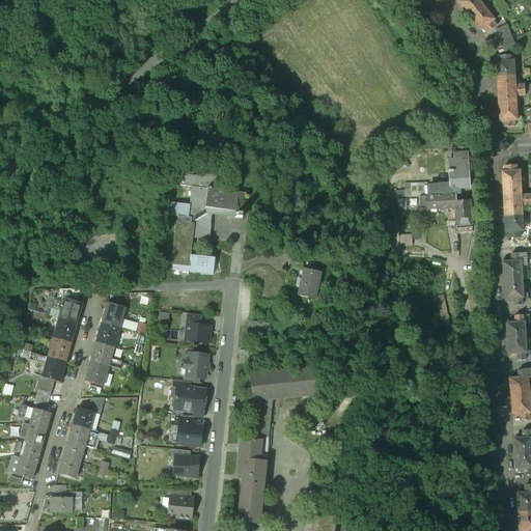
[(478,0),(459,0),(457,2),(469,17),(482,5),(478,0)]
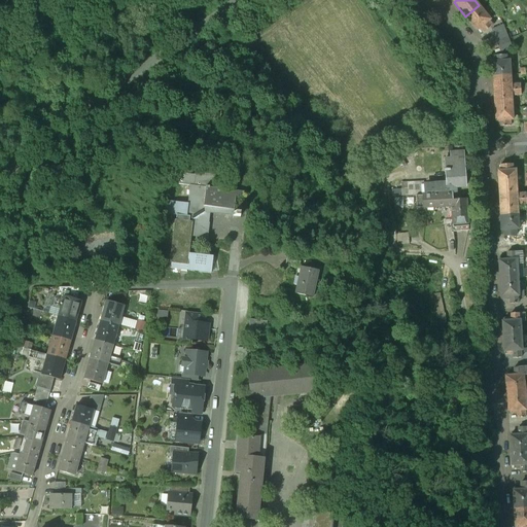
[(479,5),(465,16),(477,30),(479,29),(483,33),(492,25),(489,21),(490,20),(479,5)]
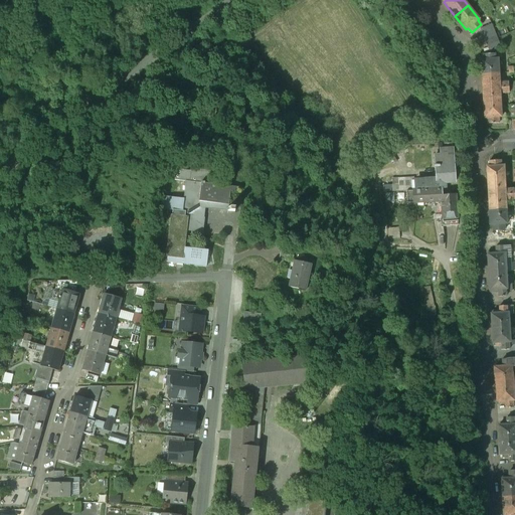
[(491,24),(481,28),(490,51),(500,47),(491,24)]
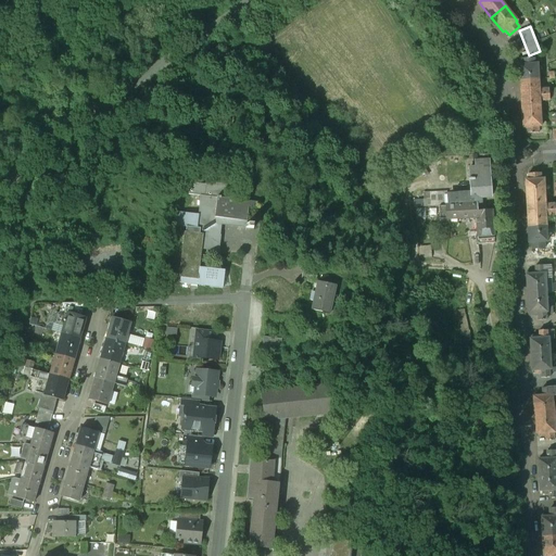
[(534,58),(521,59),(521,65),(519,65),(520,80),(539,78),(538,64),(534,64),(534,58)]
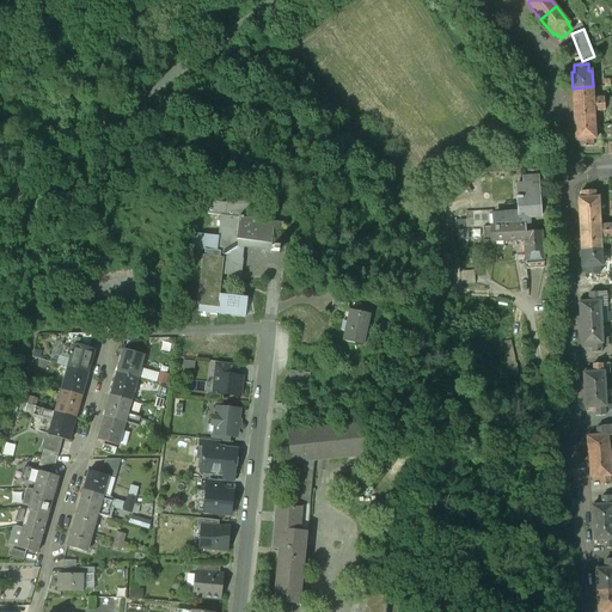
[(593,86),(573,89),(574,105),(605,104),(604,97),(593,98),(593,86)]
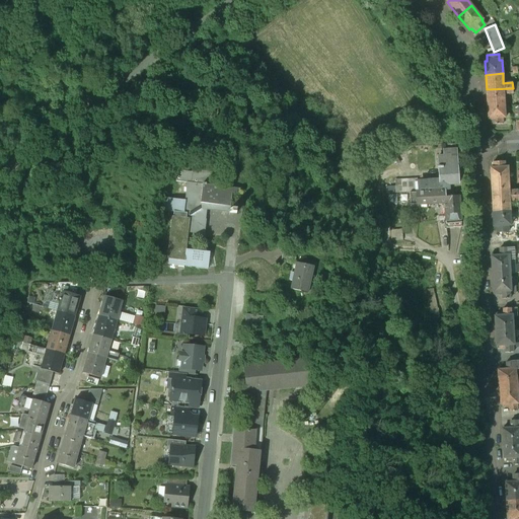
[(513,88),(487,89),(487,104),(504,103),(504,94),(513,93),(513,88)]
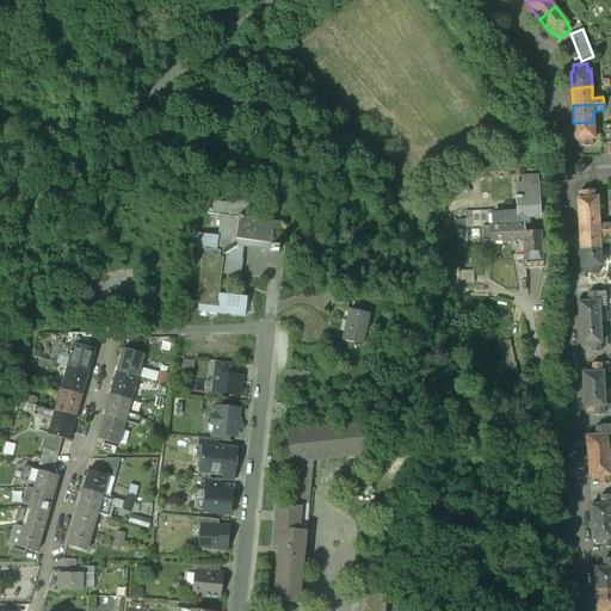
[(593,122),(573,123),(574,140),(578,140),(578,146),(592,146),(592,139),(594,139),(593,122)]
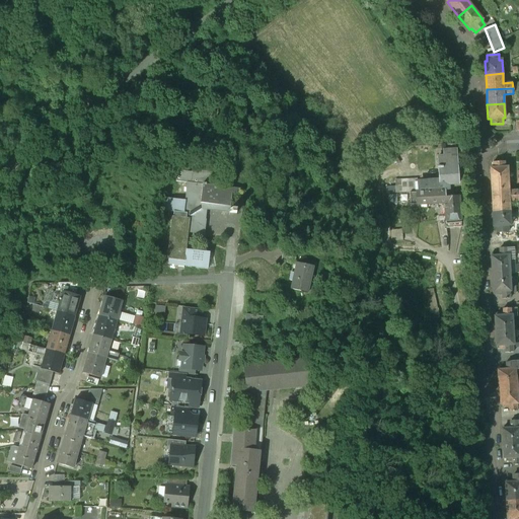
[(441,167),(456,166),(455,153),(436,154),(437,167),(441,167)]
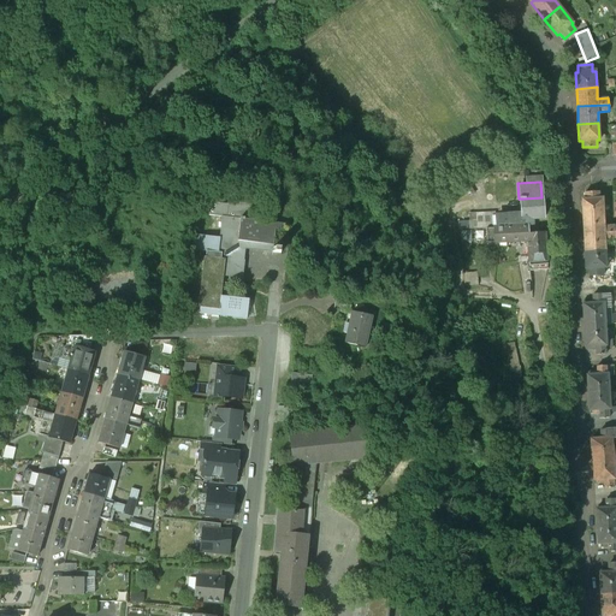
[(542,197),(523,199),(525,214),(525,226),(529,225),(529,218),(537,218),(543,218),(542,197)]
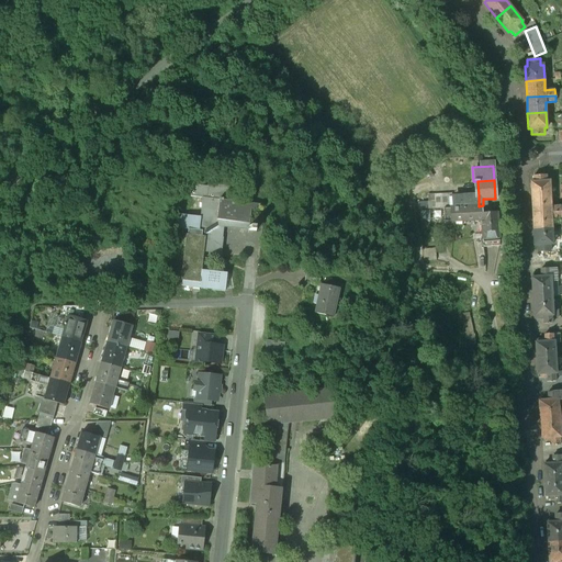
[(534,181),(531,181),(532,197),(550,197),(550,181),(547,181),(534,181)]
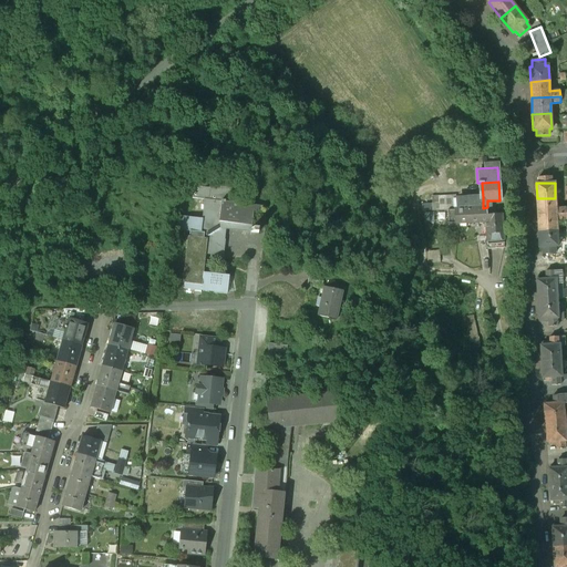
[(447,194),(449,210),(456,209),(456,198),(455,193),(447,194)]
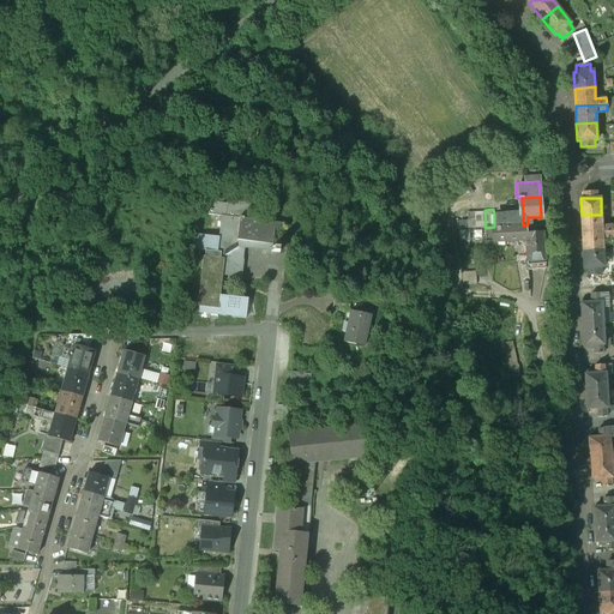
[(458,229),(486,228),(485,210),(471,210),(471,220),(458,221),(458,229)]
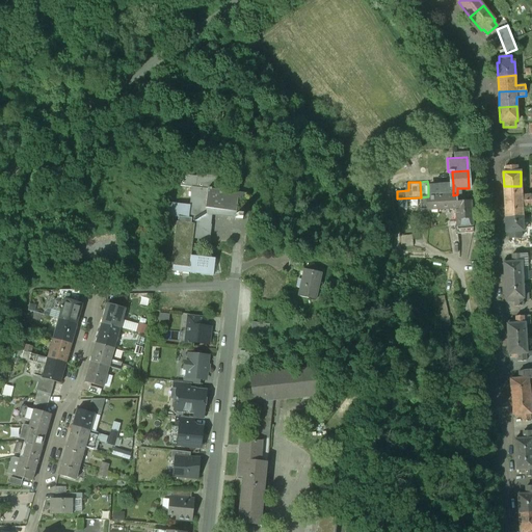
[(428,186),(428,196),(437,196),(439,185),(428,186)]
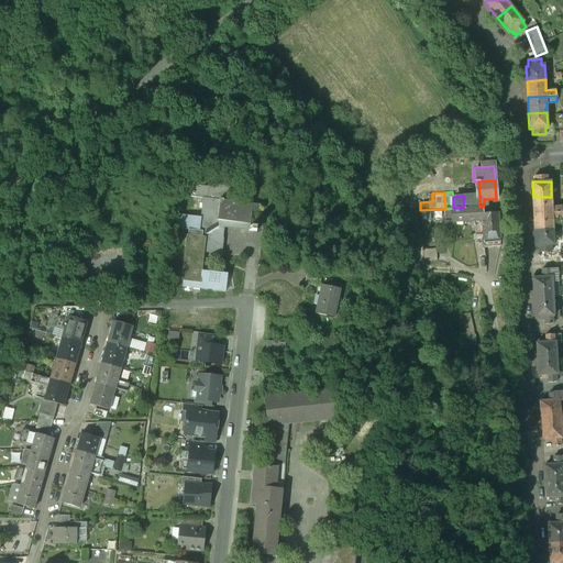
[(479,196),(464,196),(463,208),(479,207),(479,196)]
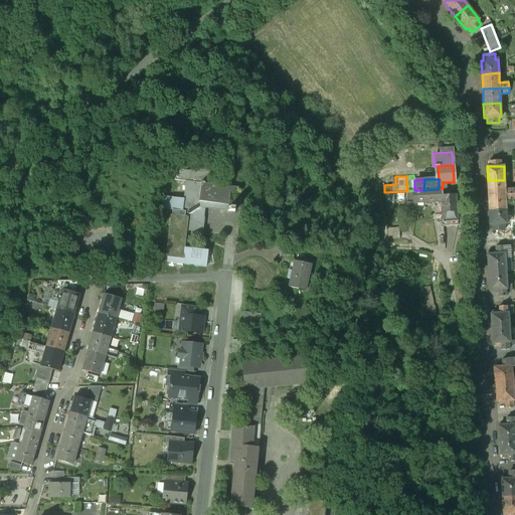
[(504,180),(488,180),(488,195),(514,194),(513,188),(505,189),(504,180)]
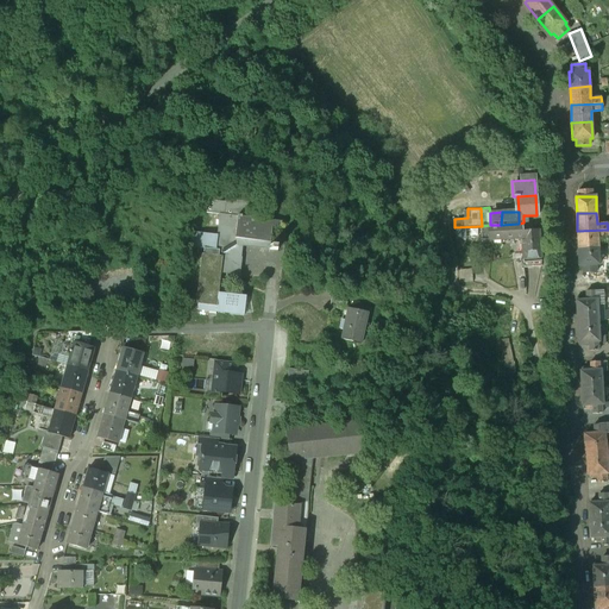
[(532,231),(525,231),(523,223),(519,224),(520,232),(520,238),(521,251),(539,250),(537,231),(532,231)]
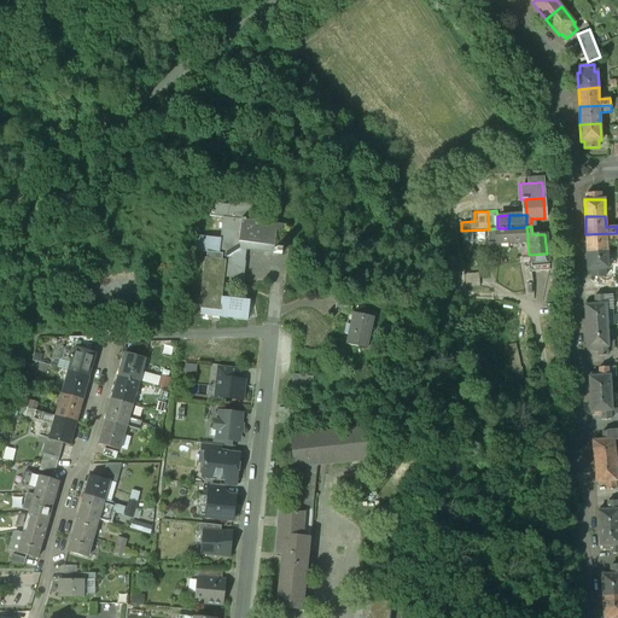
[(526,227),(508,228),(507,242),(512,243),(513,237),(528,235),(526,227)]
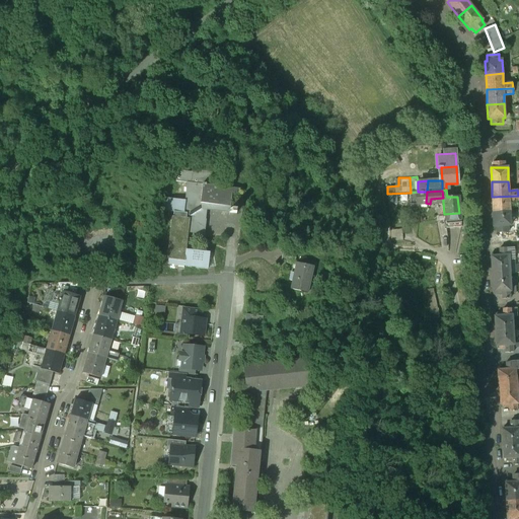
[(412,204),(426,203),(427,192),(418,192),(411,193),(412,204)]
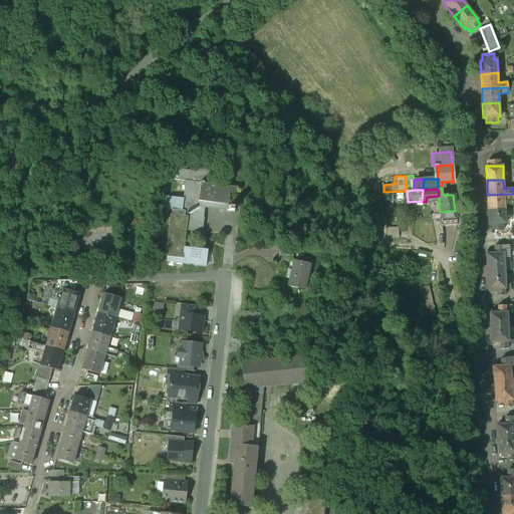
[(513,194),(487,195),(488,210),(505,209),(505,200),(513,199),(513,194)]
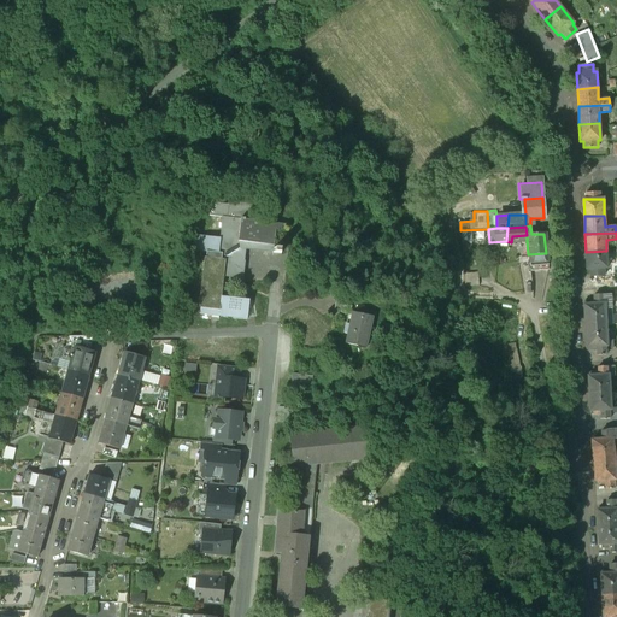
[(606,251),(586,252),(587,269),(589,269),(591,275),(604,275),(604,268),(607,268),(606,251)]
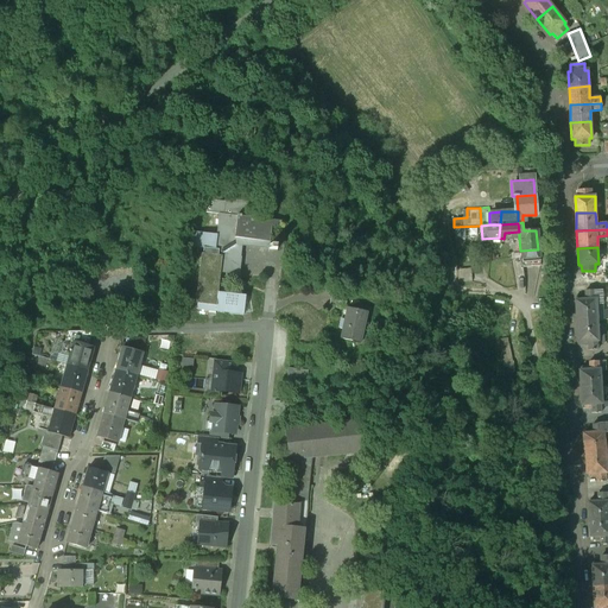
[(538,249),(520,251),(520,267),(539,266),(538,249)]
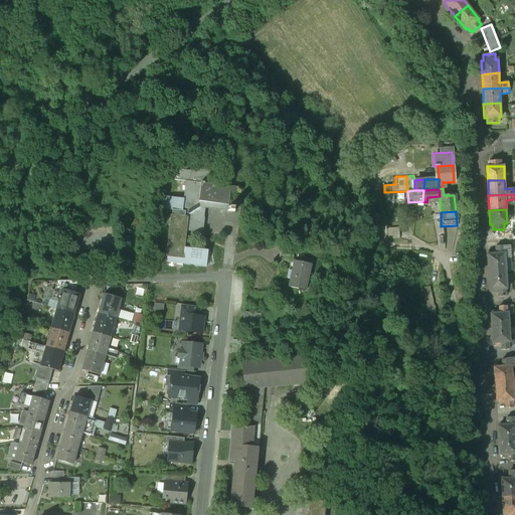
[(389,236),(401,235),(400,225),(389,226),(389,236)]
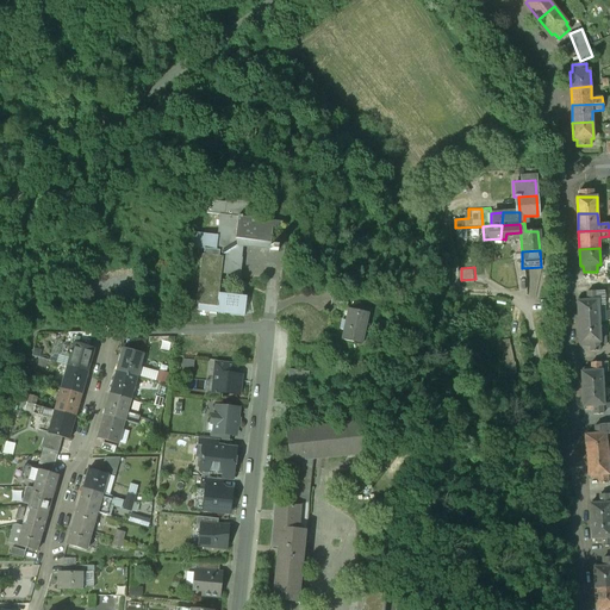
[(596,291),(587,292),(587,296),(580,297),(582,299),(578,300),(579,322),(599,321),(598,302),(597,299),(596,291)]
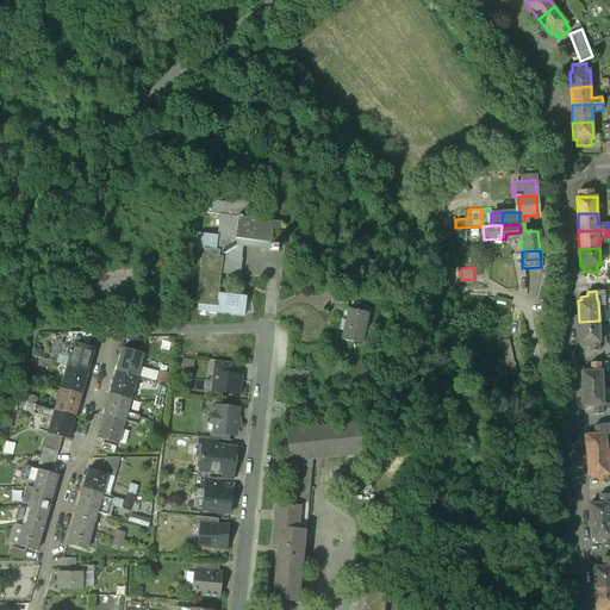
[(348,307),(341,338),(363,344),(371,312),(348,307)]
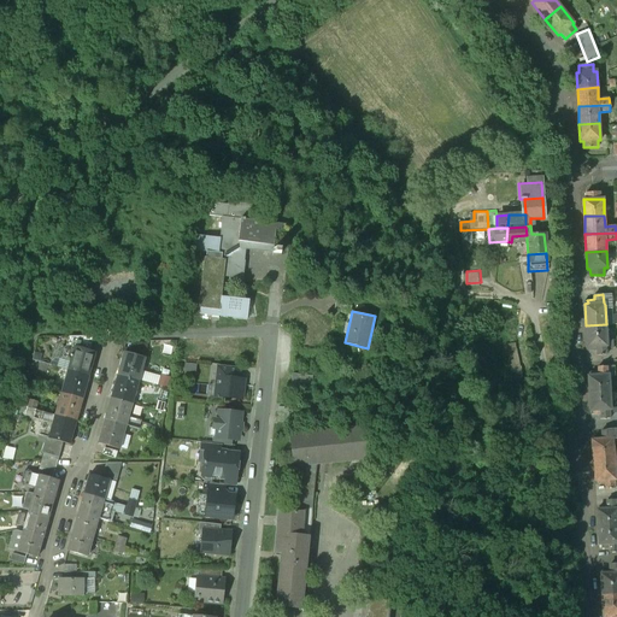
[(606,324),(586,325),(587,347),(589,347),(591,351),(597,350),(597,354),(606,353),(606,350),(606,346),(607,346),(606,341),(606,324)]
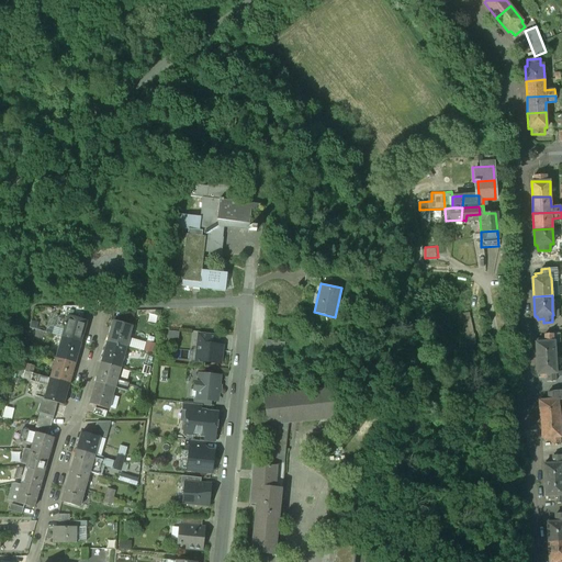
[(85,310),(74,307),(70,317),(81,321),(82,316),(85,310)]
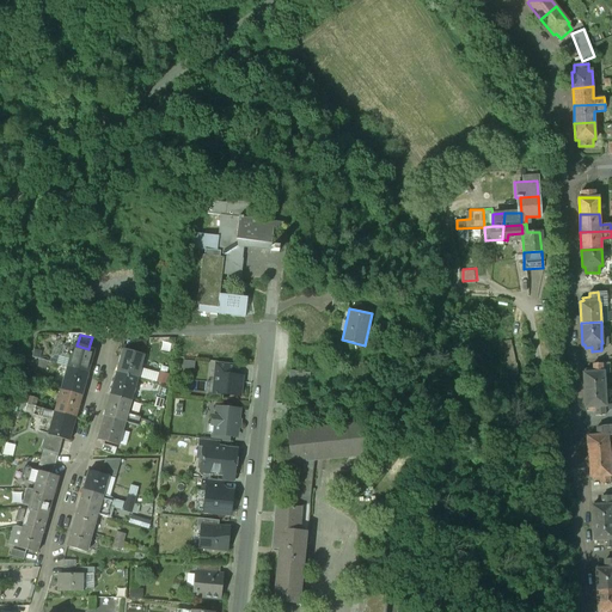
[(502,338),(503,368),(516,368),(515,337),(502,338)]
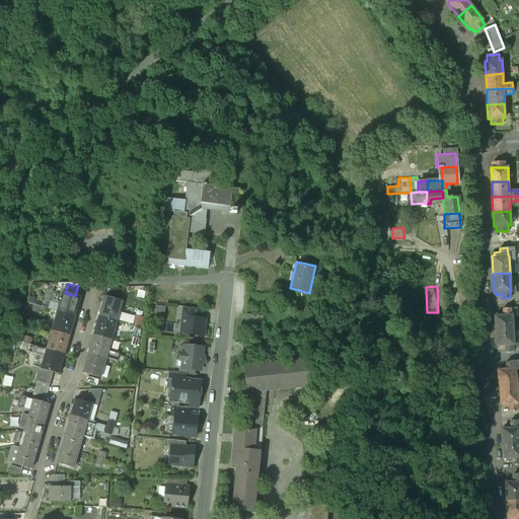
[(62,294),(53,292),(50,302),(60,305),(62,294)]
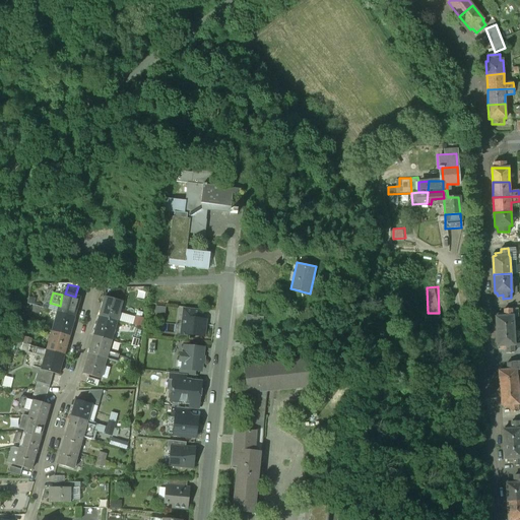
[(65,294),(63,294),(62,295),(60,306),(57,313),(74,318),(80,298),(75,297),(65,294)]
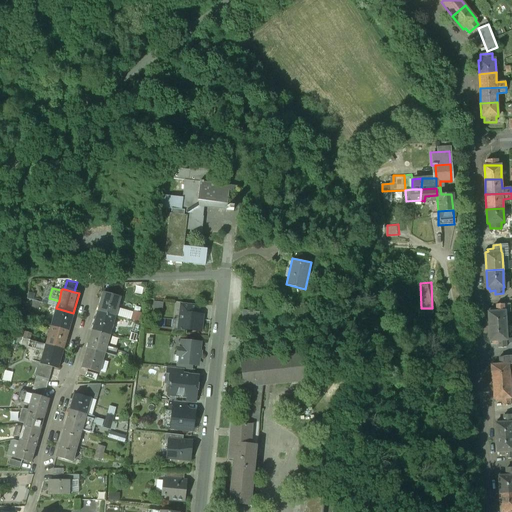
[(120,298),(103,293),(98,312),(115,317),(120,298)]
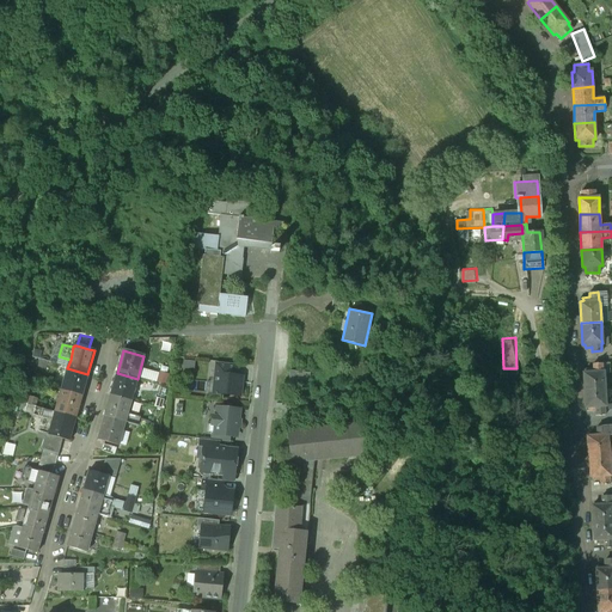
[(50,355),(42,353),(40,360),(48,362),(50,355)]
